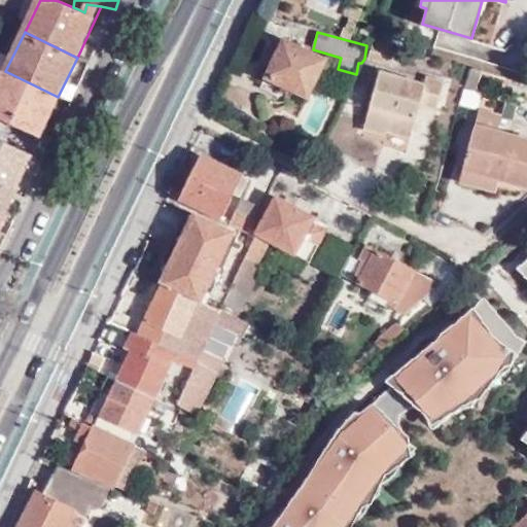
[(304,96),(321,58),(280,39),(261,75),(304,96)]
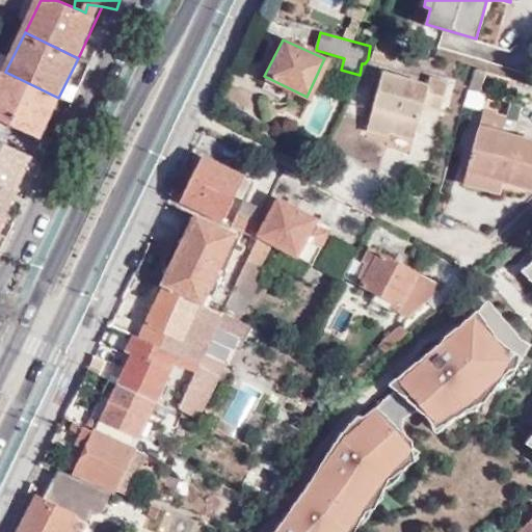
[(396,64),(400,51),(377,45),(373,58),(396,64)]
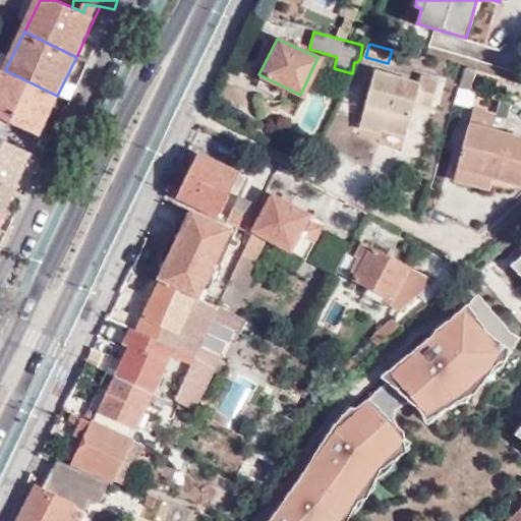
[(0,72),(0,117),(38,134),(57,96),(5,70),(2,69),(0,72)]
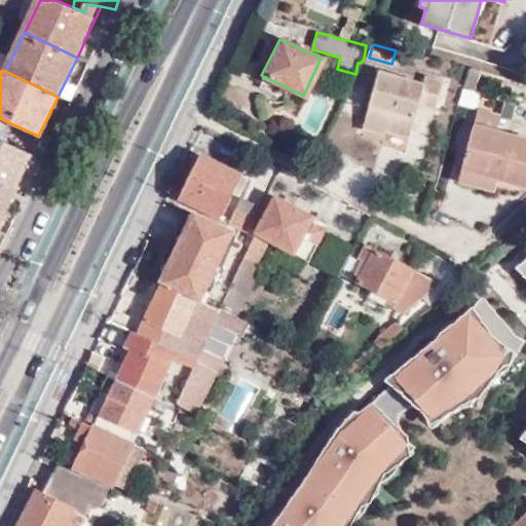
[(423,84),(379,71),(364,127),(385,134),(386,129),(410,137),(419,104),(436,109),(444,82),(425,76),(423,84)]
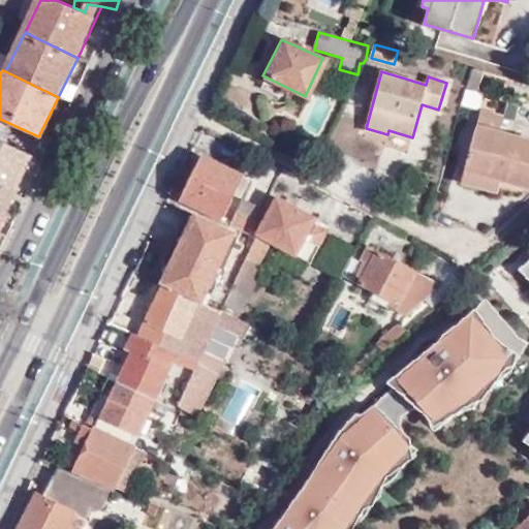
[(499,175),(498,184),(528,191),(528,188),(528,141),(499,132),(502,117),(479,111),(464,165),(499,175)]
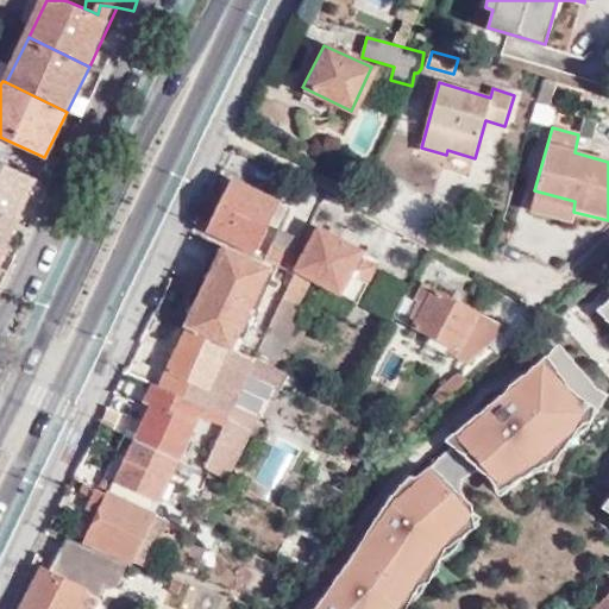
[(2,163),(0,162),(0,215),(16,223),(33,179),(2,163)]
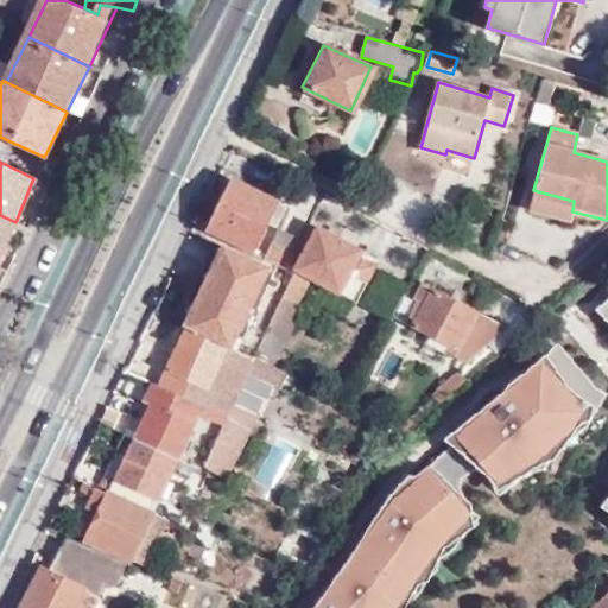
[(276,203),(233,182),(208,229),(251,249),(276,203)]
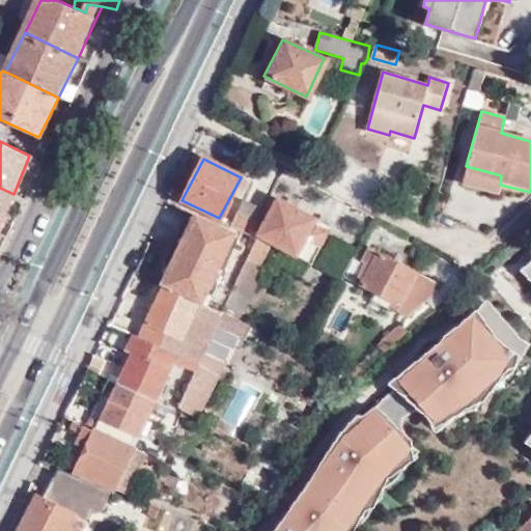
[(497,193),(500,185),(501,175),(466,166),(460,184),(497,193)]
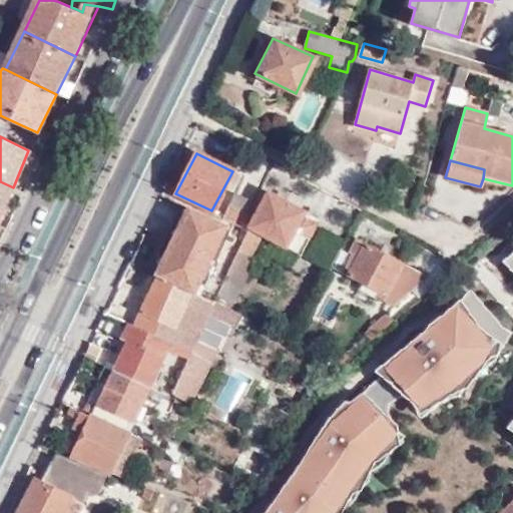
[(0,214),(13,187),(0,181),(0,214)]
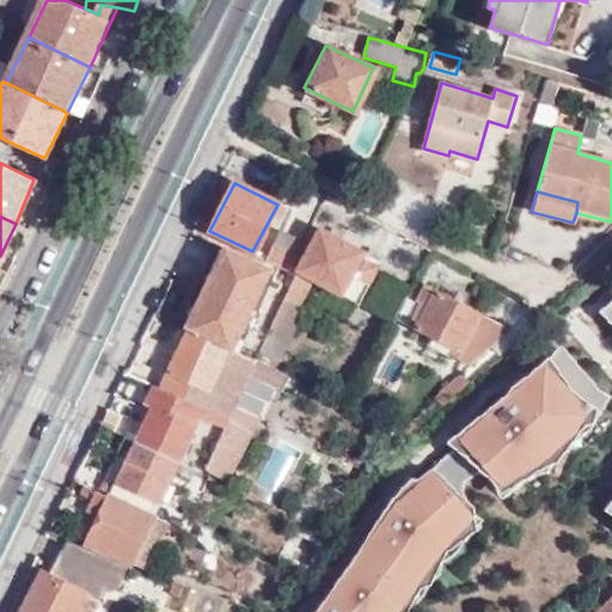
[(303,243),(286,275),(287,276),(313,224),(312,224),(303,243)]
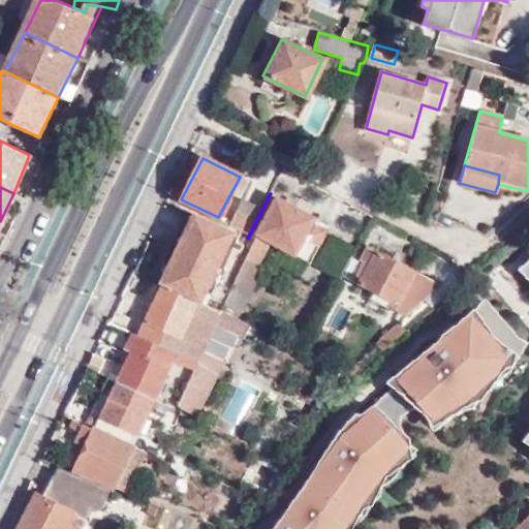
[(271,193),(248,239),(252,240),(256,234),(263,238),(309,261),(327,228),(312,222),(314,217),(271,193)]
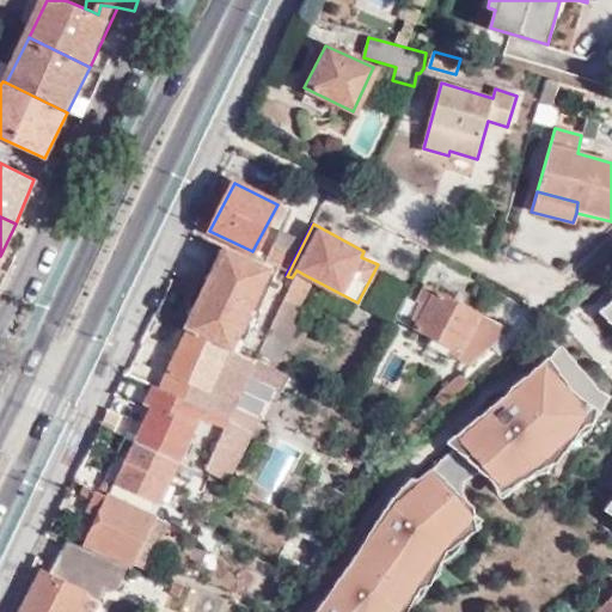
[(280,231),(263,264),(286,275),(303,243),(280,231)]
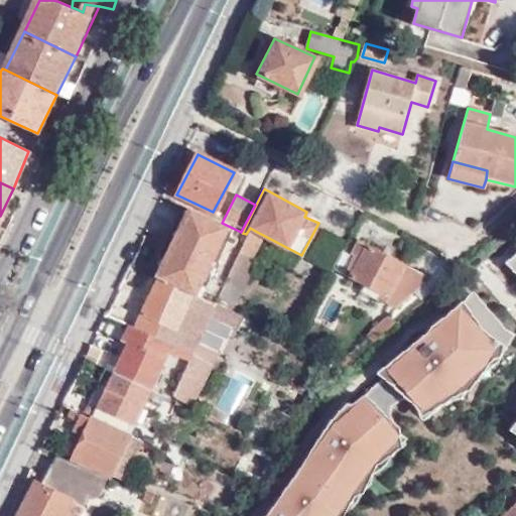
[(189,214),(158,277),(194,294),(225,231),(189,214)]
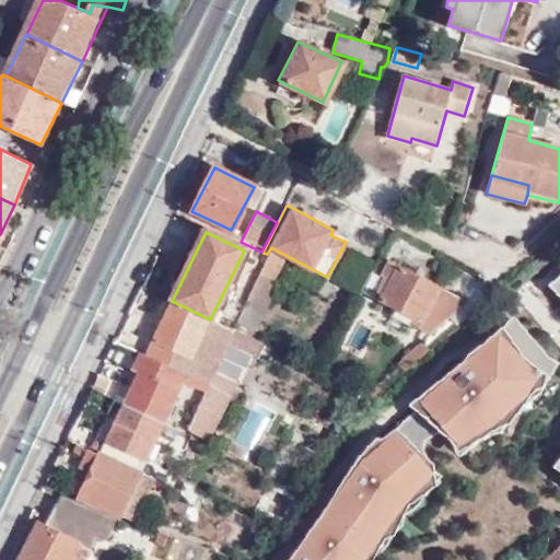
[(266,277),(279,252),(271,247),(267,254),(270,256),(260,273),(266,277)]
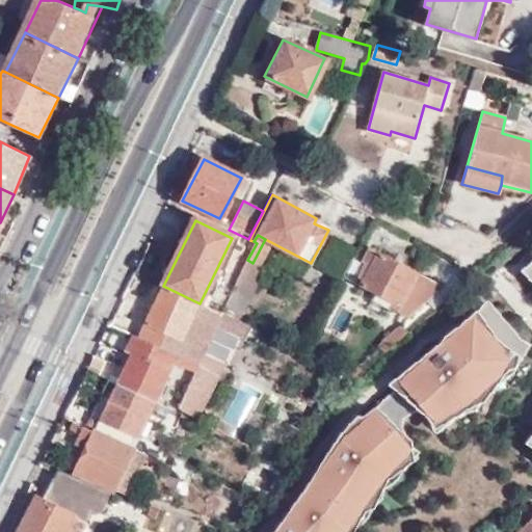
[(254,241),(249,240),(231,275),(238,280),(247,260),(245,259),(254,241)]
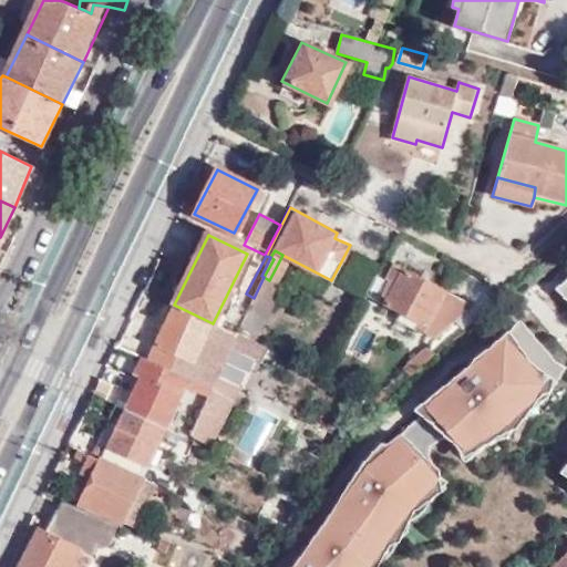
[(274,259),(270,257),(261,276),(264,277),(274,259)]
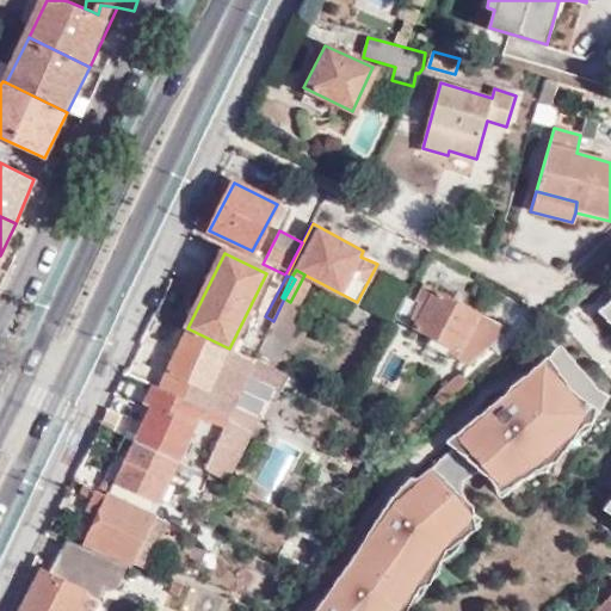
[(510,328),(424,282),(415,298),(420,301),(411,318),(417,321),(413,327),(452,349),(449,353),(467,363),(510,328)]
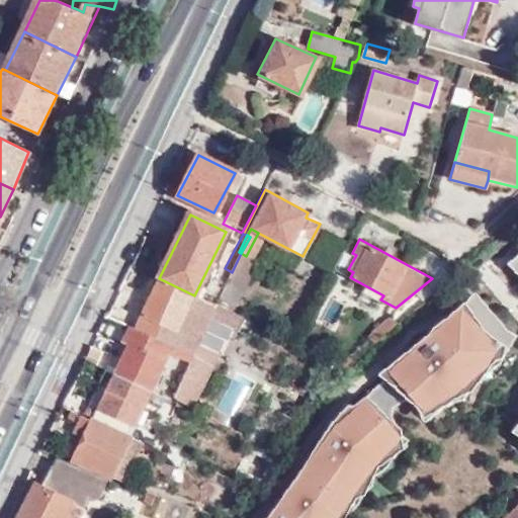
[(232,272),(216,305),(231,313),(258,263),(246,256),(241,253),(232,272)]
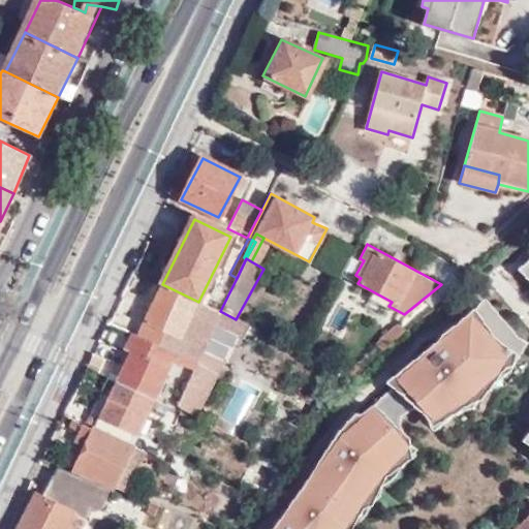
[(528,263),(519,274),(528,284),(528,263)]
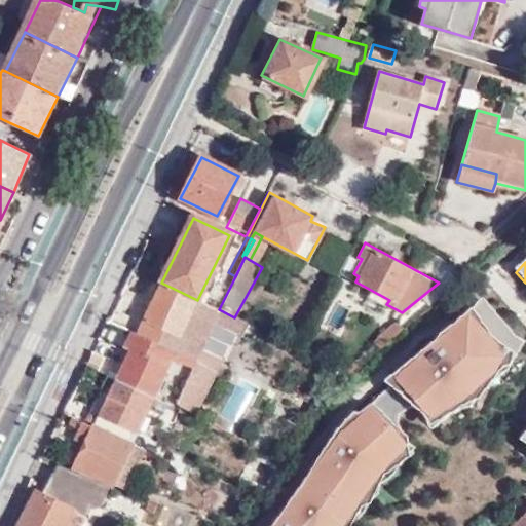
[(161,283),(136,335),(173,353),(184,331),(189,333),(192,328),(207,334),(213,322),(219,309),(197,300),(161,283)]
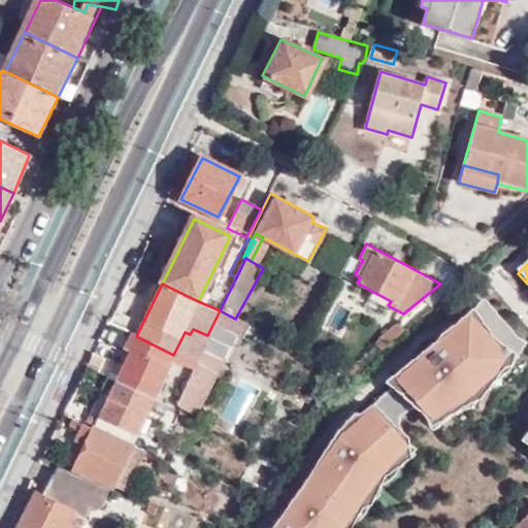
[(384,388),(389,393),(410,411),(427,425),(431,433),(469,408),(480,405),(503,373),(512,373),(525,348),(484,303),(451,332),(413,366),(384,388)]
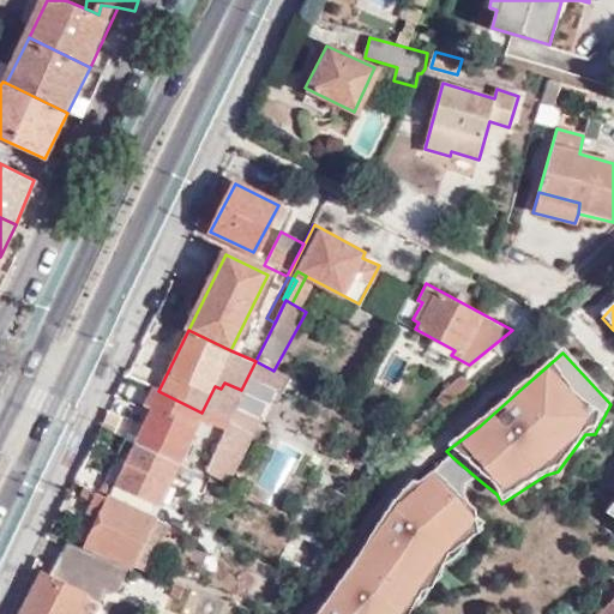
[(266,385),(274,371),(256,361),(248,375),(266,385)]
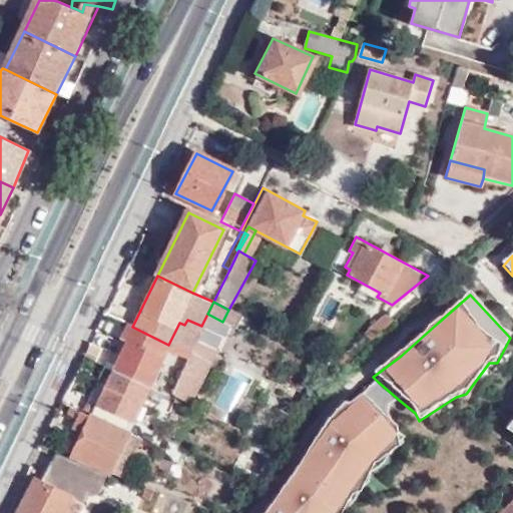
[(379,335),(394,321),(387,313),(372,328),(379,335)]
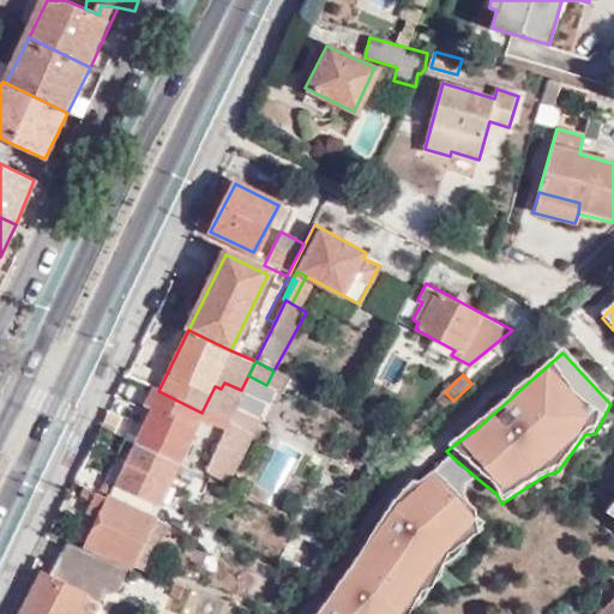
[(150,410),(134,443),(136,444),(176,464),(202,413),(158,391),(152,390),(144,407),(150,410)]
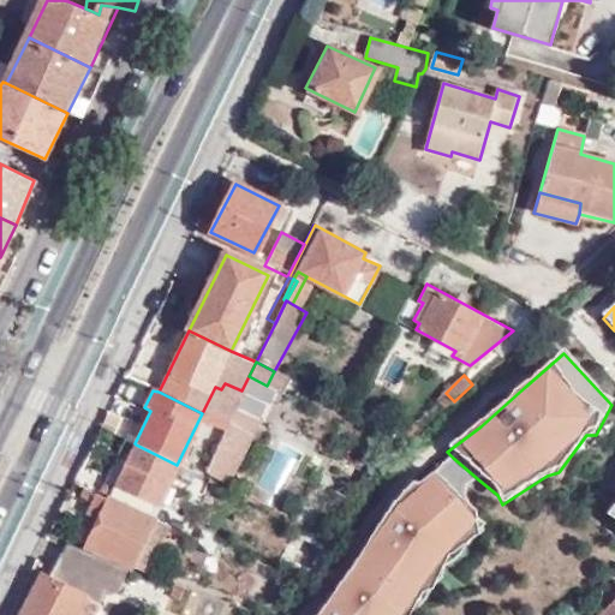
[(454,401),(446,393),(437,400),(446,410),(454,401)]
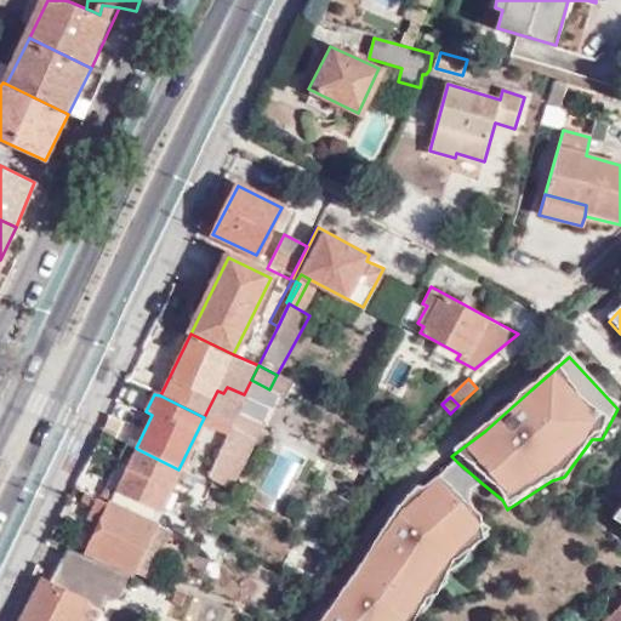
[(231,488),(257,434),(254,432),(257,422),(218,403),(212,416),(216,417),(212,425),(231,433),(208,477),(231,488)]
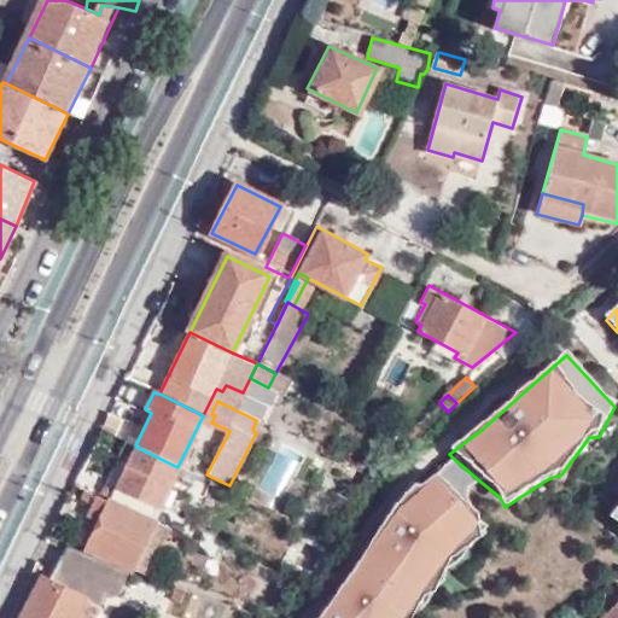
[(178,467),(136,447),(116,488),(162,511),(178,479),(190,487),(196,477),(178,467)]
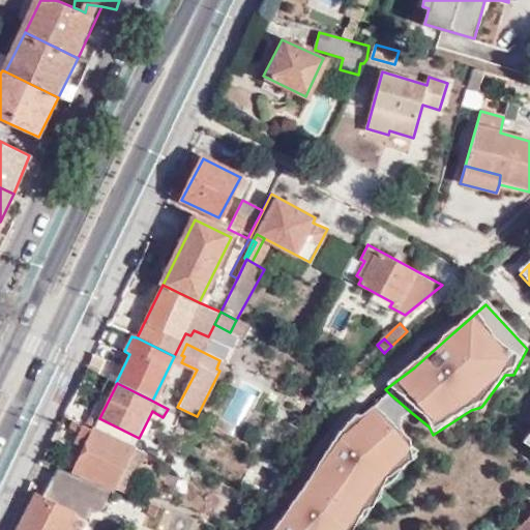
[(390,394),(373,412),(407,444),(401,429),(401,418),(412,413),(390,394)]
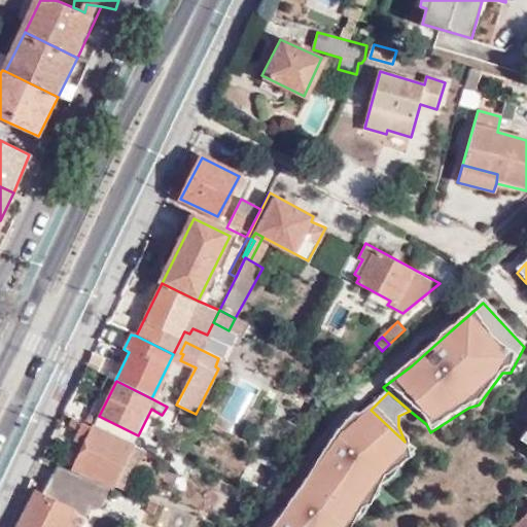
[(335,436),(273,526),(353,526),(359,515),(371,510),(382,481),(410,462),(405,442),(371,410),(357,421),(350,420),(335,436)]
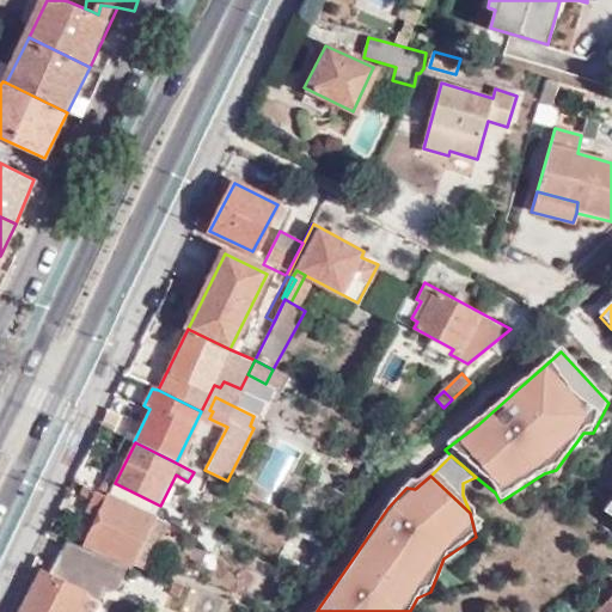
[(188,532),(86,485),(84,493),(95,497),(90,509),(103,516),(90,544),(134,564),(152,526),(185,542),(188,532)]
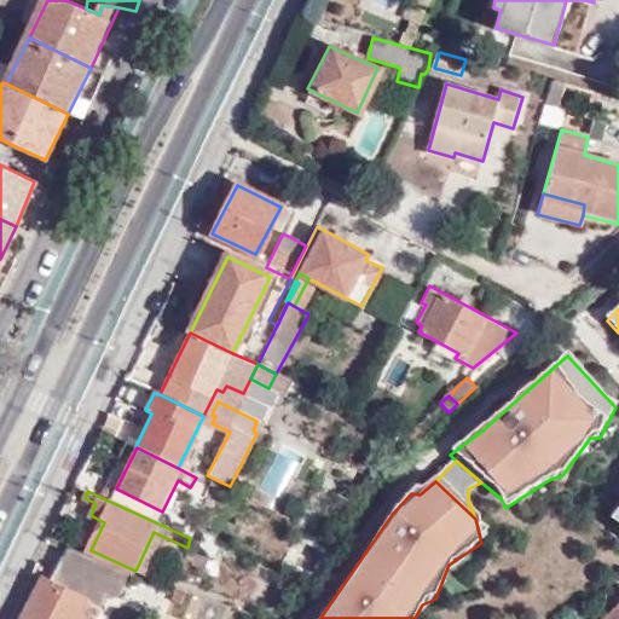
[(22,618),(97,618),(108,603),(111,603),(116,602),(129,576),(67,548),(51,580),(45,577),(22,618)]
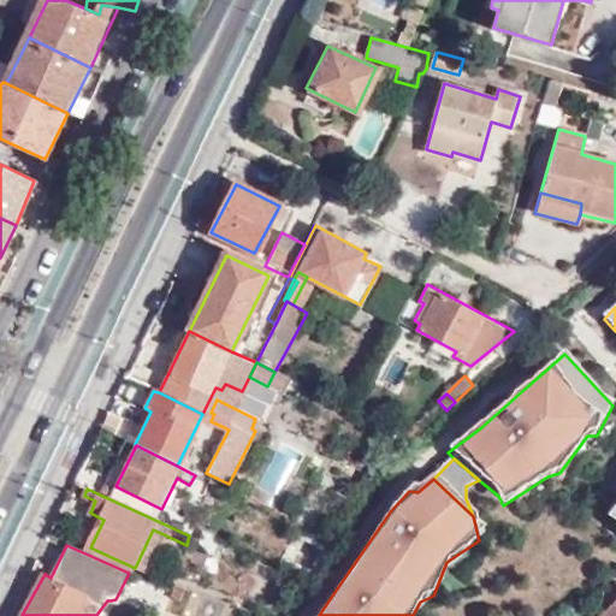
[(265,603),(273,570),(253,566),(244,598),(265,603)]
